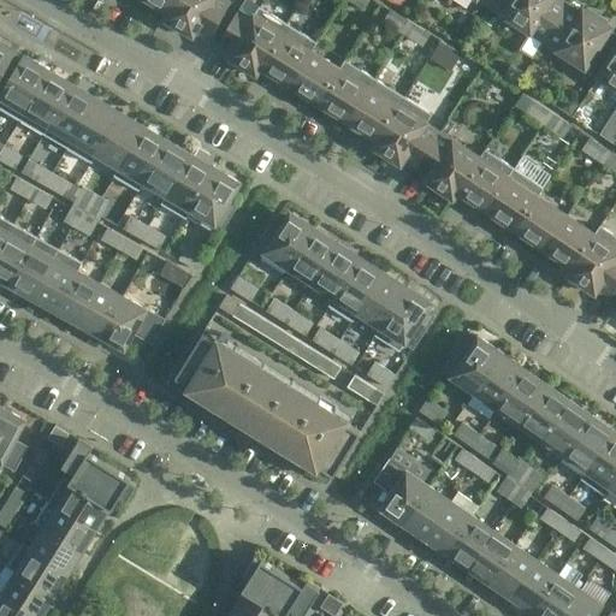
[(143,0),(152,5),(154,3),(169,11),(175,0),(143,0)]
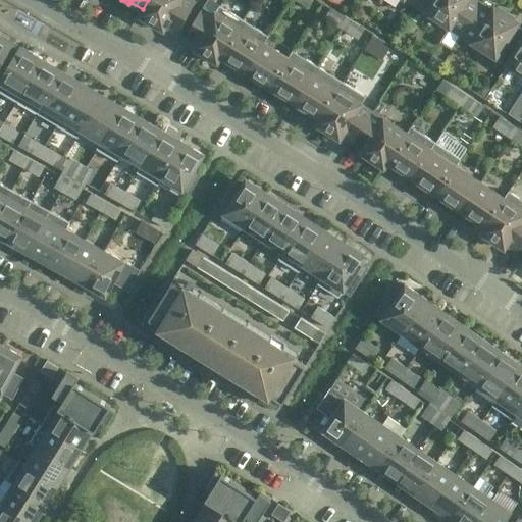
[(148,0),(143,9),(139,15),(141,16),(141,19),(150,25),(153,23),(163,30),(166,25),(176,32),(194,2),(191,0),(148,0)]
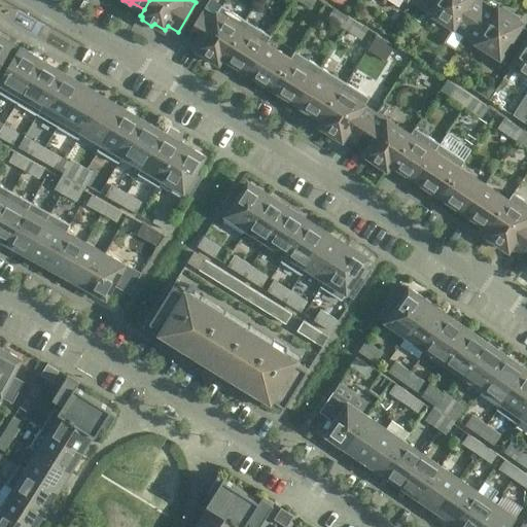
[(421,0),(419,5),(465,35),(485,3),(480,0),(421,0)]
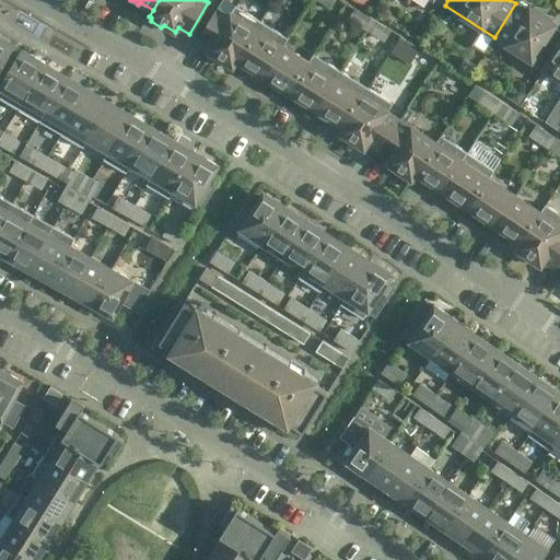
[(529,7),(527,11),(515,3),(494,37),(543,69),(559,42),(559,32),(553,28),(556,24),(544,16),(544,13),(534,7),(532,8),(529,7)]
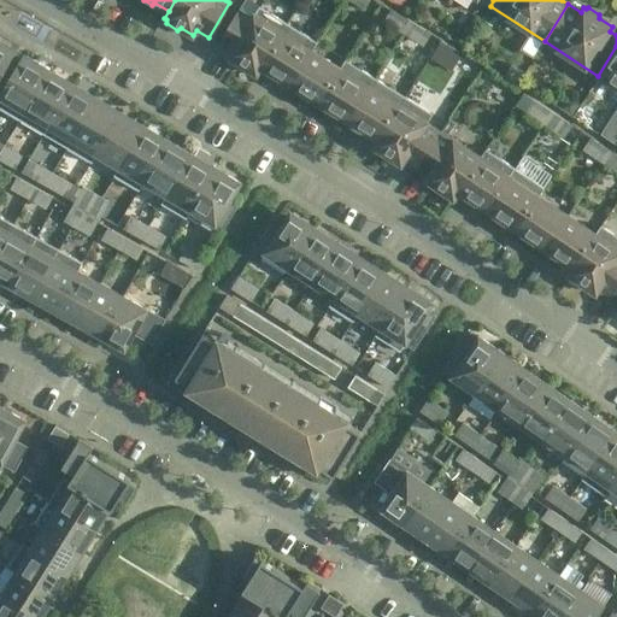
[(257,74),(262,66),(260,65),(287,23),(259,5),(253,16),(240,7),(218,42),(230,51),(228,56),(240,63),(240,66),(251,74),(253,72),(257,74)]
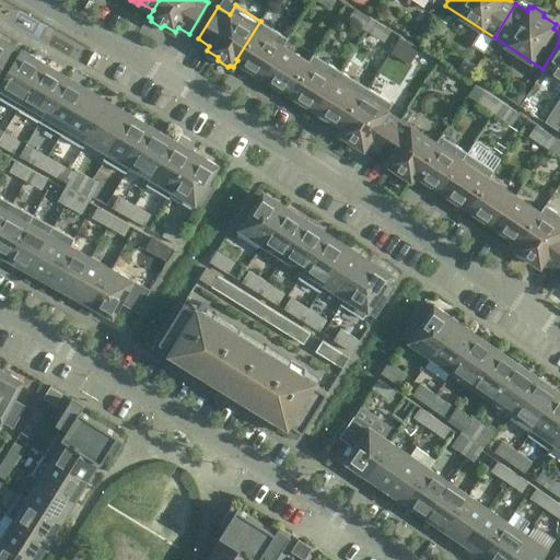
[(366,30),(373,19),(358,9),(351,20),(366,30)]
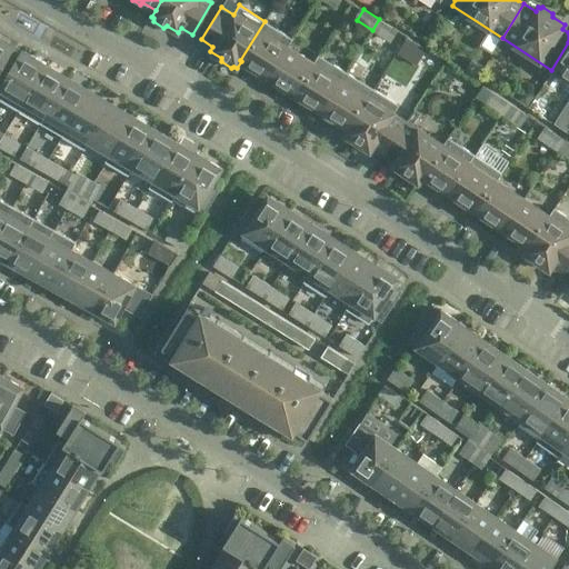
[(395,29),(379,19),(372,30),(387,39),(395,29)]
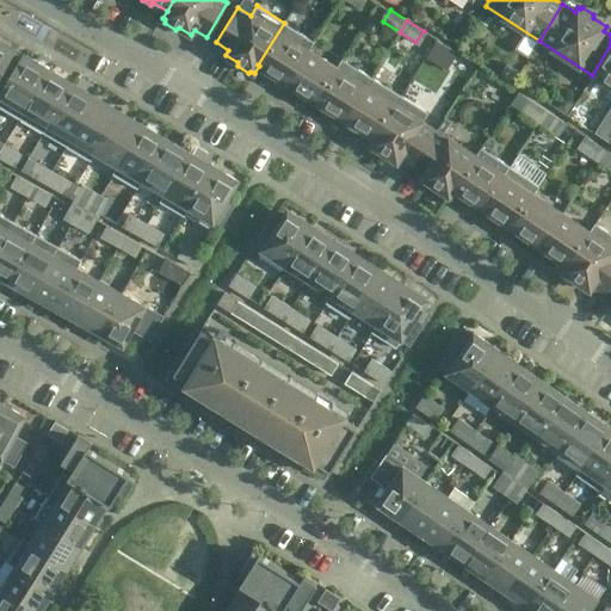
[(258,65),(259,66),(272,74),(272,78),(285,86),(314,41),(284,23),(258,65)]
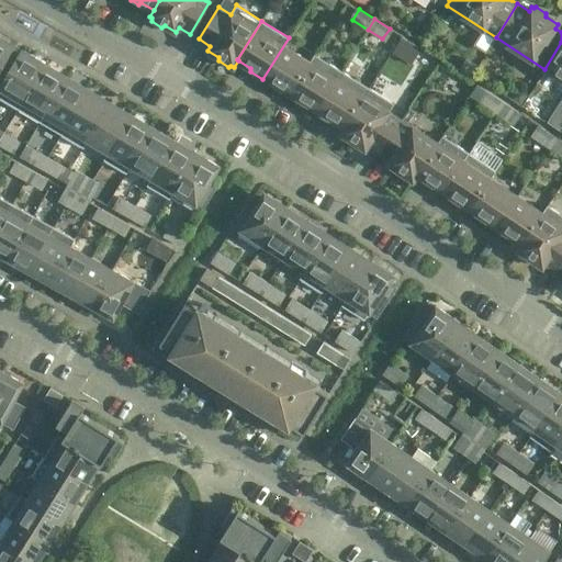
[(394,51),(416,63),(426,47),(404,34),(394,51)]
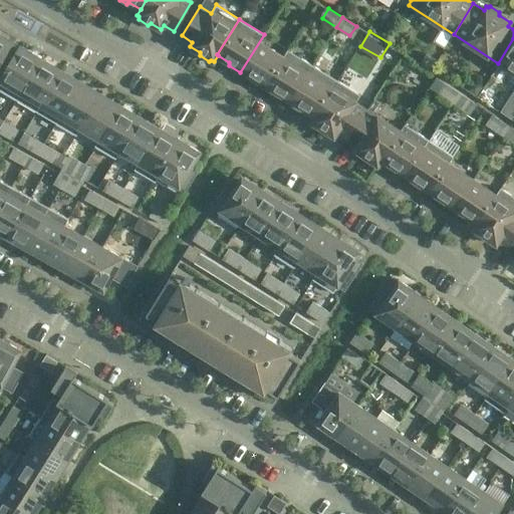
[(264,34),(240,72),(252,79),(254,78),(266,85),(288,49),(287,49),(283,56),(260,41),(264,34)]
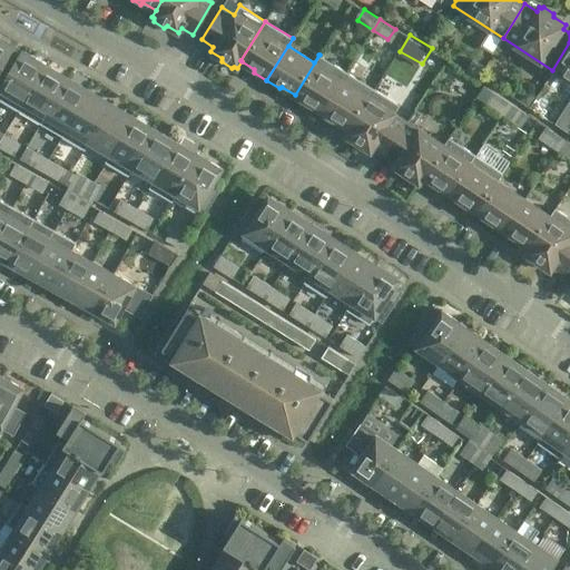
[(0,69),(11,49),(0,42),(0,69)]
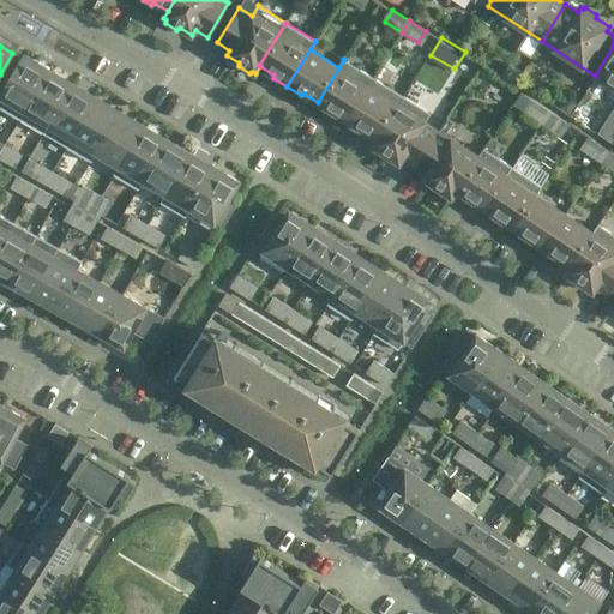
[(613,46),(595,76),(613,88),(613,46)]
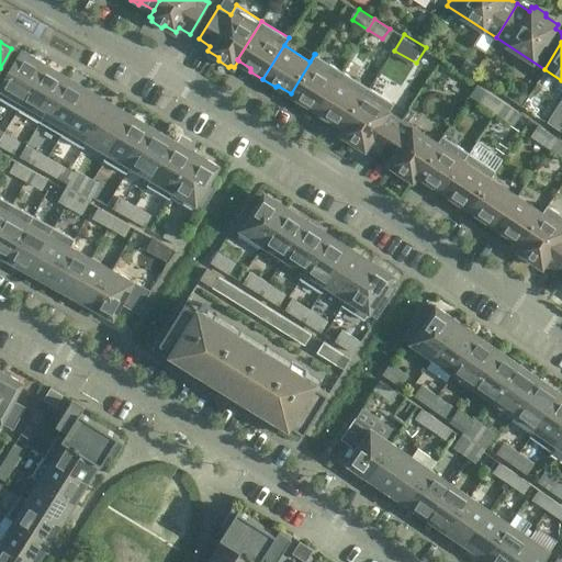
[(33,60),(20,54),(0,87),(0,98),(18,109),(44,65),(34,58),(33,60)]
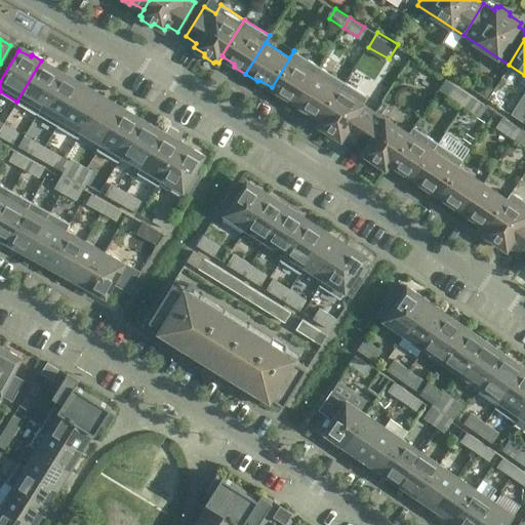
[(294,50),(272,87),(284,94),(284,97),(295,105),(320,66),(294,50)]
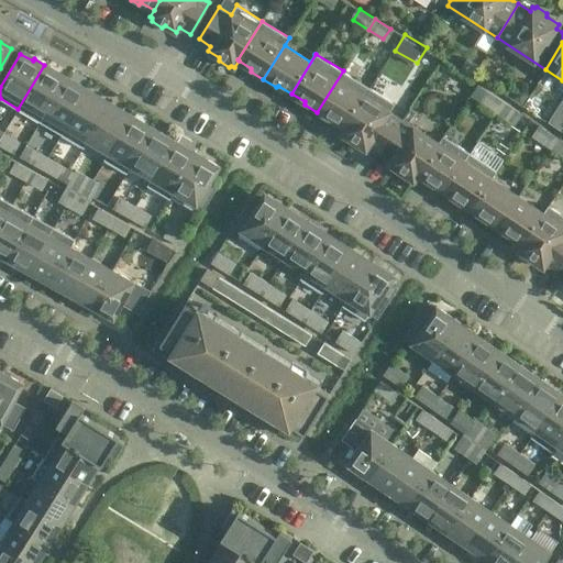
[(55,72),(44,65),(18,109),(40,122),(65,80),(54,74),(55,72)]
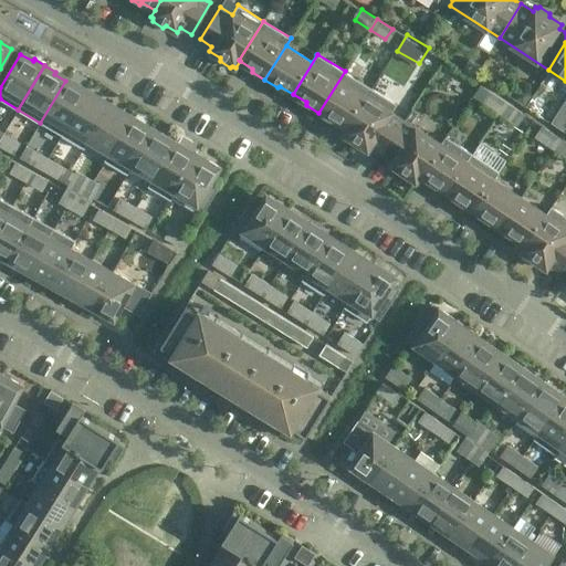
[(345,71),(318,113),(331,121),(334,119),(346,127),(370,87),(345,71)]
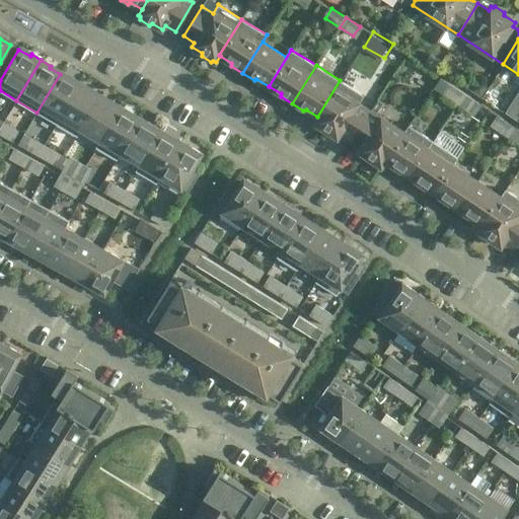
[(57,124),(81,83),(71,78),(70,80),(60,74),(36,113),(57,124)]
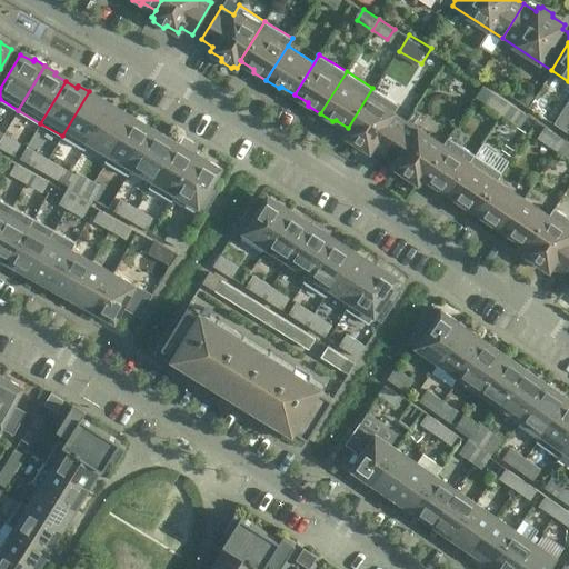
[(372,88),(348,128),(343,135),(346,136),(346,139),(356,146),(359,143),(370,151),(373,147),(385,153),(405,121),(393,115),(399,105),(372,88)]
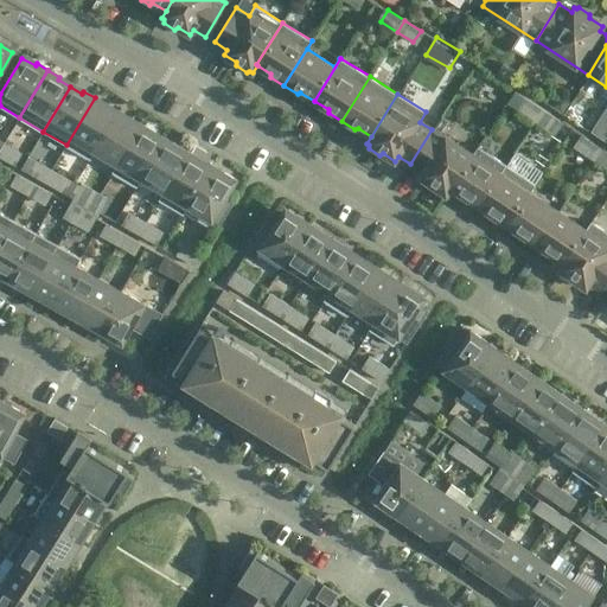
[(95,98),(95,97),(66,145),(89,159),(116,114),(94,101),(95,98)]
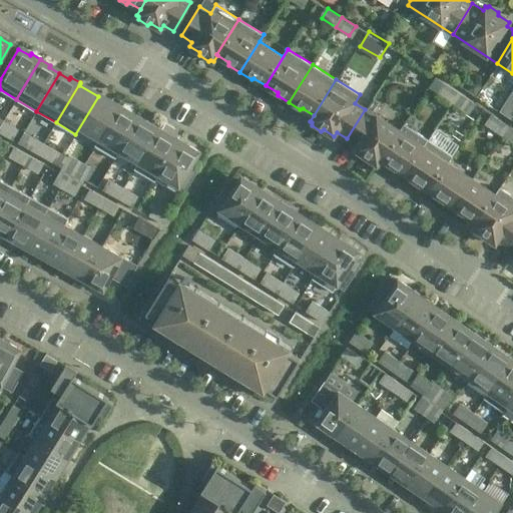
[(453,102),(459,92),(446,83),(439,93),(453,102)]
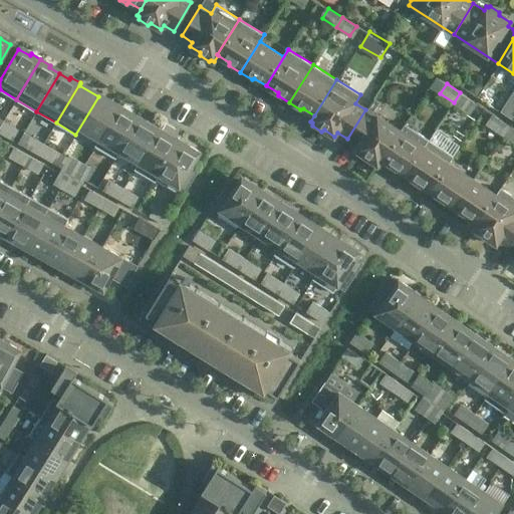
[(474,101),(460,92),(454,102),(467,111),(474,101)]
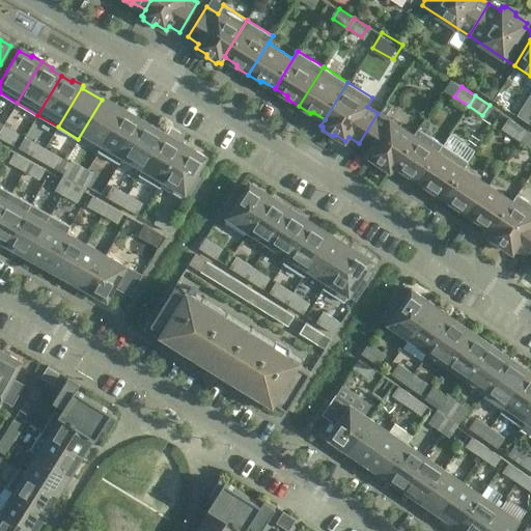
[(121,111),(102,100),(78,139),(79,139),(83,132),(103,143),(98,150),(99,151),(123,109),(122,109),(121,111)]
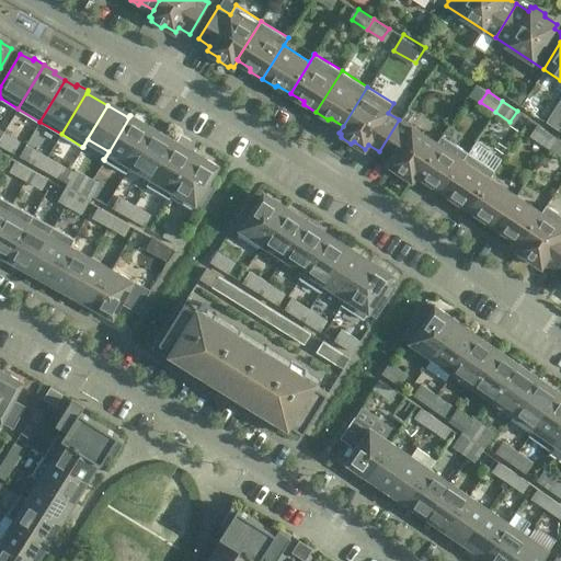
[(140,122),(130,115),(104,160),(126,172),(150,130),(139,124),(140,122)]
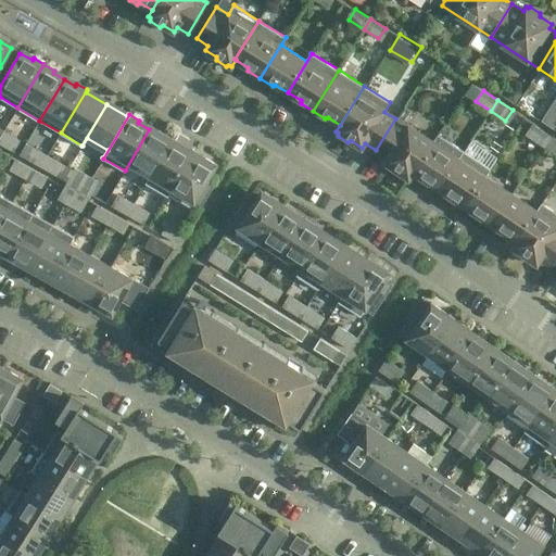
[(407,126),(395,118),(376,150),(387,158),(383,162),(394,168),(394,172),(404,178),(406,177),(408,178),(413,172),(433,141),(408,125),(407,126)]
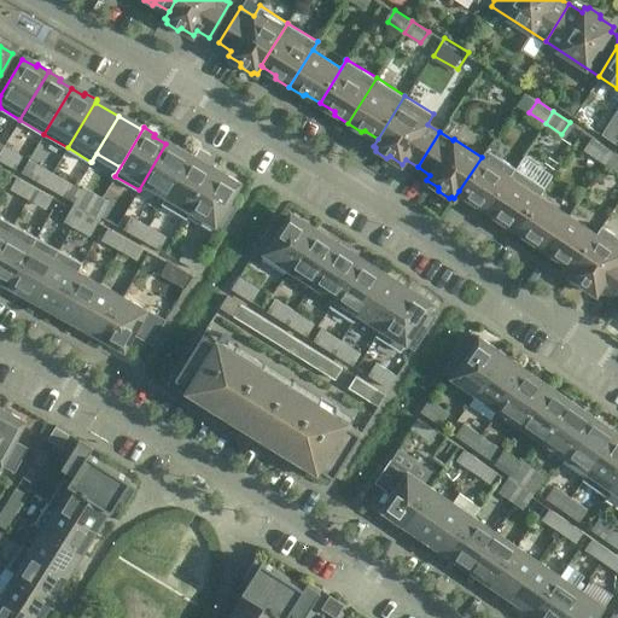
[(604,162),(611,150),(595,139),(587,151),(604,162)]
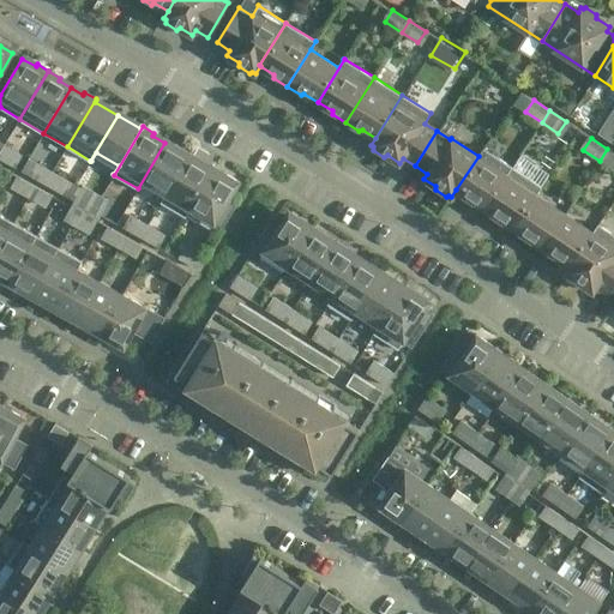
[(187,156),(164,143),(138,188),(138,190),(144,180),(166,193),(161,202),(161,203),(190,155),(188,154),(187,156)]
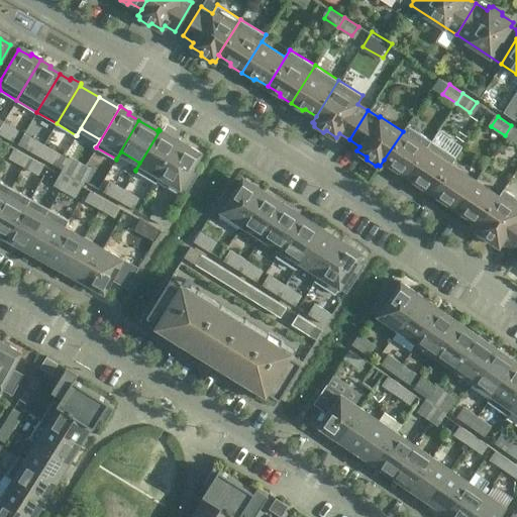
[(16,128),(4,121),(0,128),(0,132),(10,138),(16,128)]
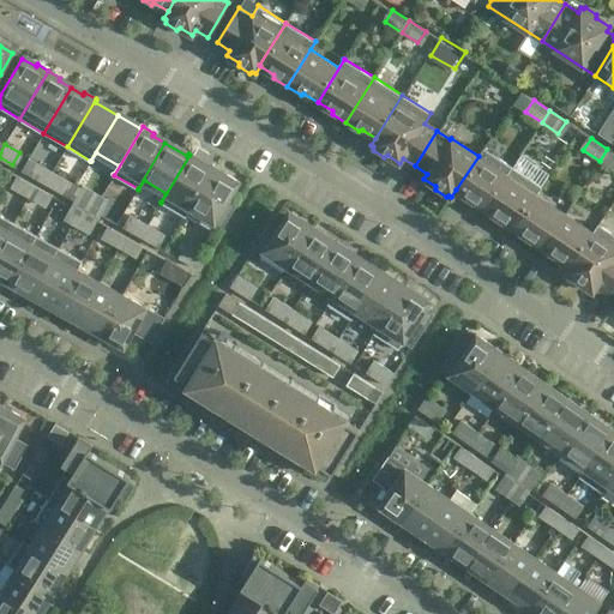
[(456,190),(469,198),(469,202),(483,211),(512,167),(483,148),(479,156),(456,190)]
